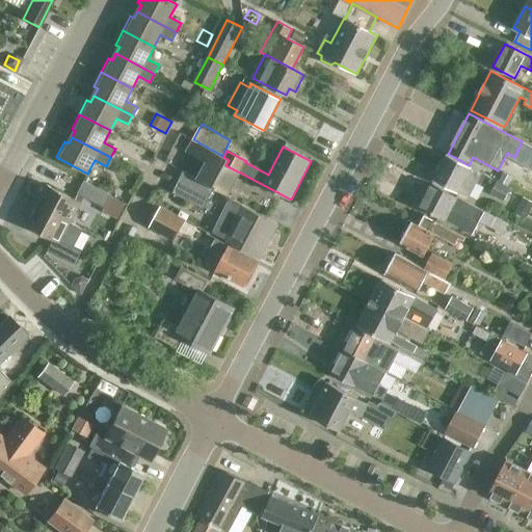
[(229,160),(223,157),(212,151),(197,180),(215,188),(228,195),(240,173),(225,165),(229,160)]
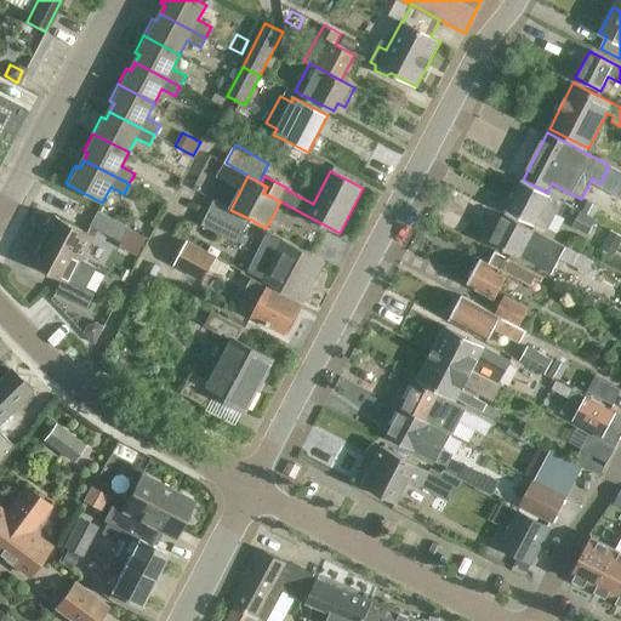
[(562,203),(522,181),(507,209),(547,231),(562,203)]
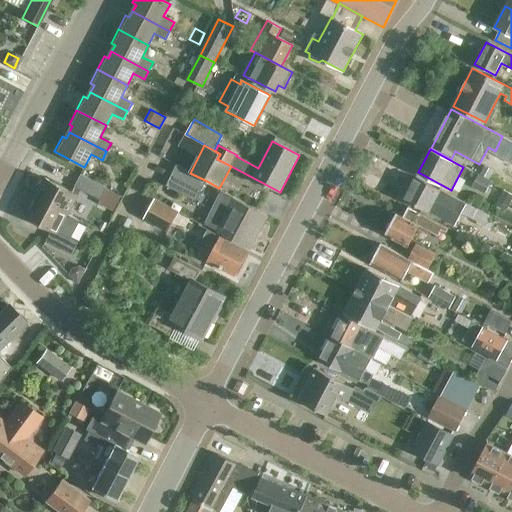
[(177,166),(167,186),(196,201),(207,181),(190,173),(177,166)]
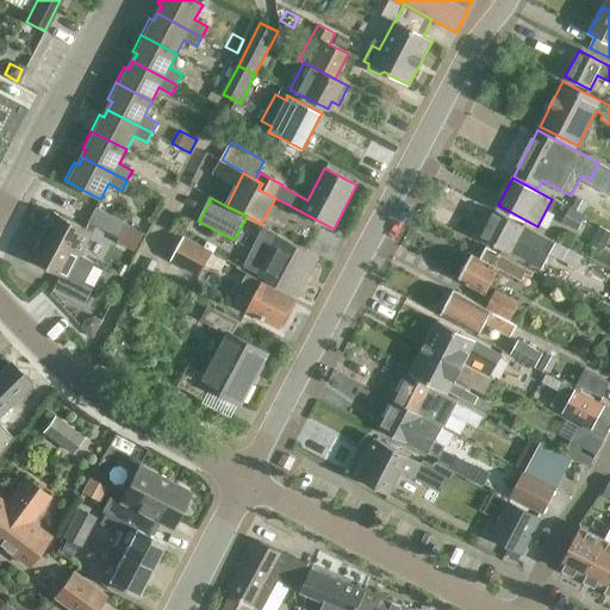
[(120,238),(128,224),(97,207),(88,222),(120,238)]
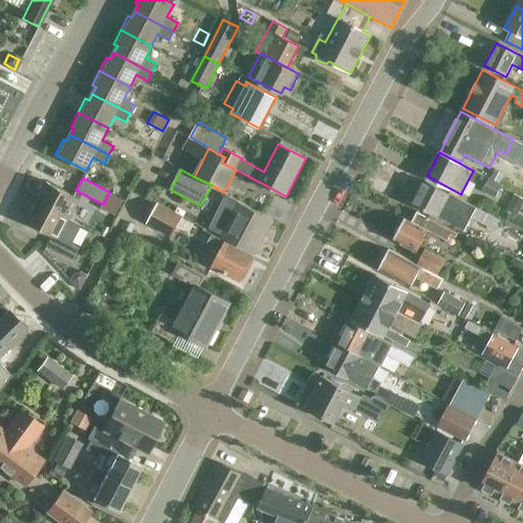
[(488,179),(482,191),(495,198),(502,186),(488,179)]
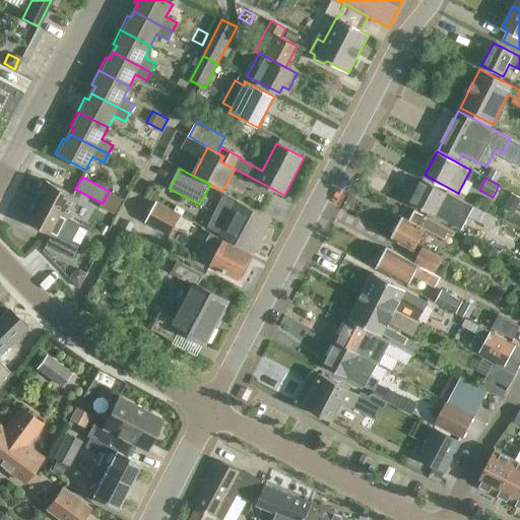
[(446,193),(421,180),(410,201),(436,214),(441,204),(467,218),(469,214),(480,220),(485,211),(446,191),(446,193)]
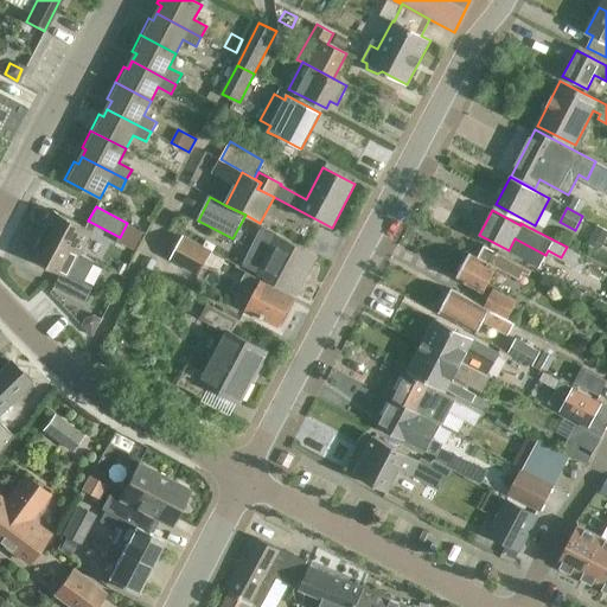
[(42,234),(81,254),(93,231),(53,211),(42,234)]
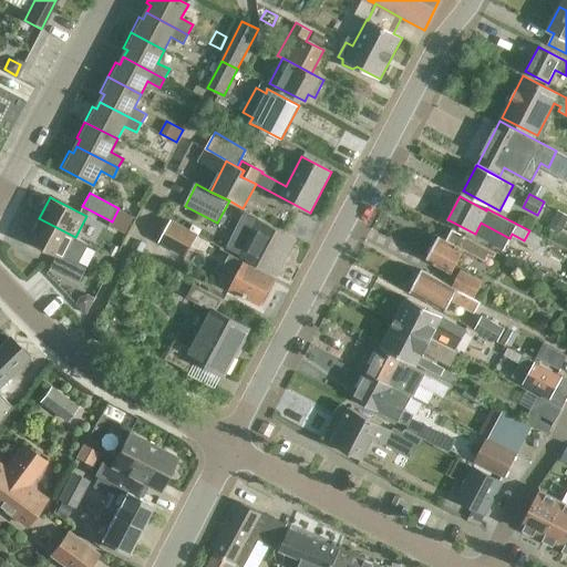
[(566,214),(557,209),(552,222),(564,227),(566,220),(566,214)]
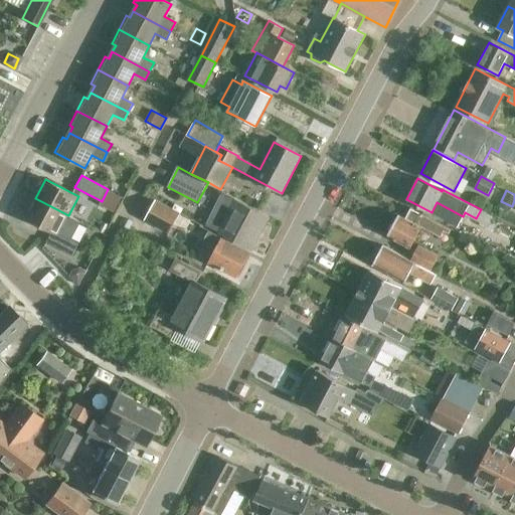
[(58,233),(68,215),(35,198),(25,217),(52,231),(46,242),(72,255),(78,244),(58,233)]
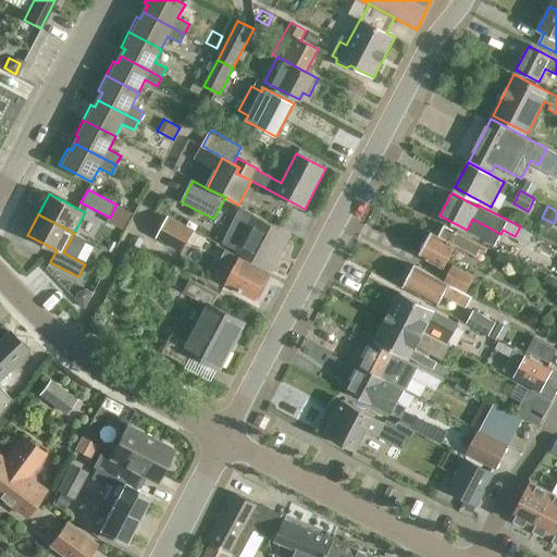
[(194,231),(169,217),(157,238),(182,251),(194,231)]
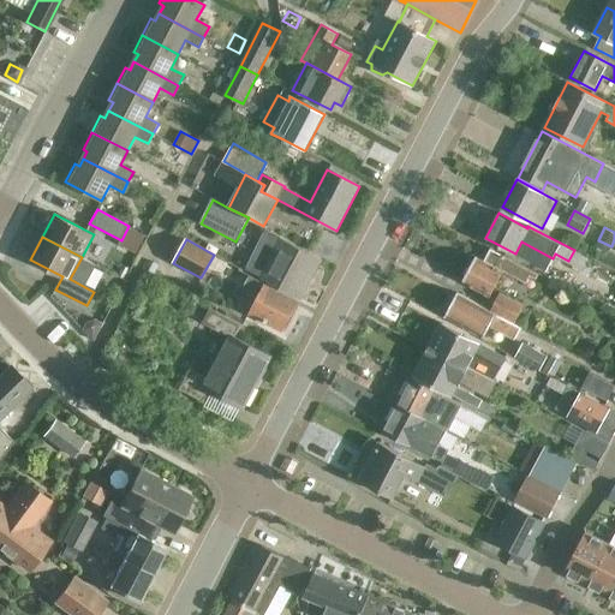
[(321,261),(280,239),(260,276),(296,296),(306,275),(311,278),(321,261)]
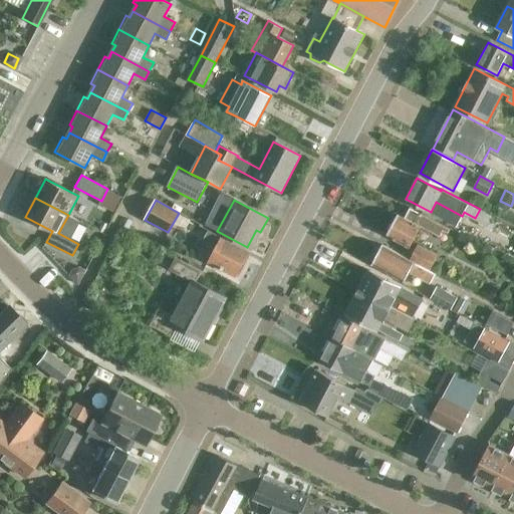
[(451,229),(411,208),(405,218),(398,214),(387,235),(410,248),(421,227),(440,237),(443,231),(448,234),(451,229)]
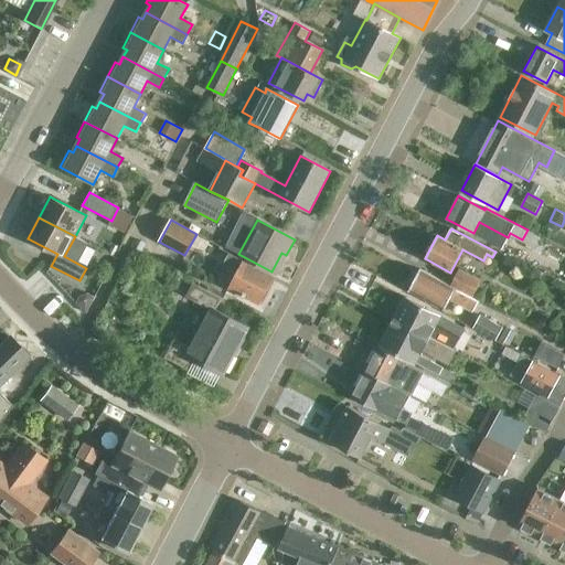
[(564,237),(552,230),(544,241),(564,254),(564,237)]
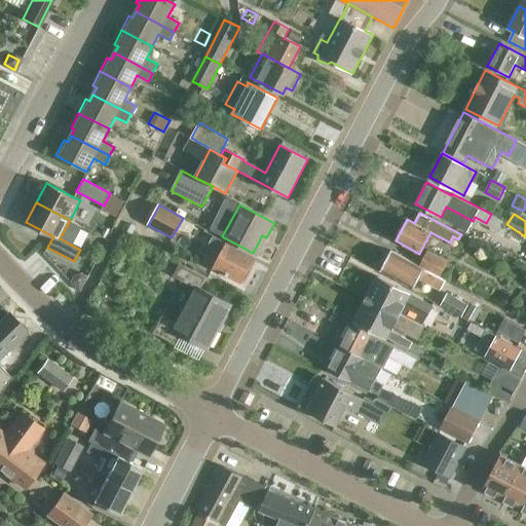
[(503,221),(493,216),(488,225),(498,230),(503,221)]
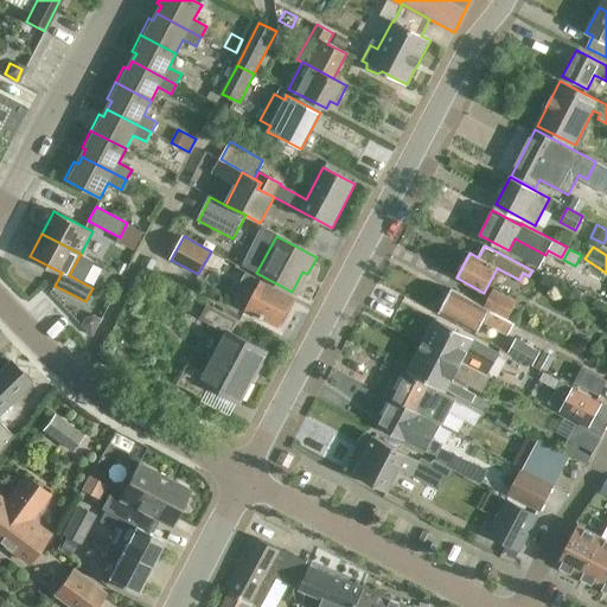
[(294,299),(246,273),(238,286),(254,294),(246,310),(279,327),(294,299)]
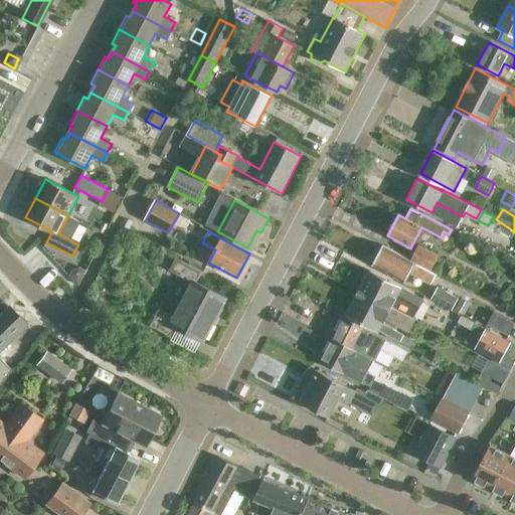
[(419,244),(411,261),(431,271),(439,255),(419,244)]
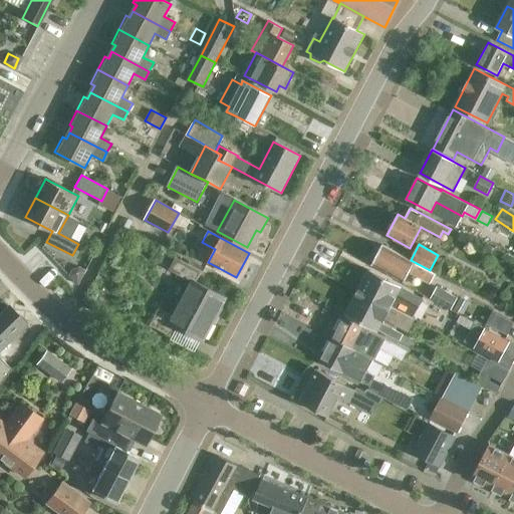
[(411,260),(381,245),(371,264),(405,281),(410,271),(431,283),(436,273),(430,270),(411,260)]
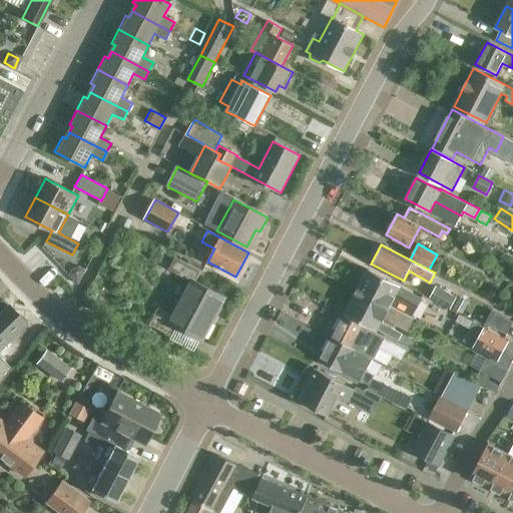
[(201,272),(175,258),(169,270),(191,282),(173,317),(158,309),(150,326),(171,337),(176,328),(202,342),(225,299),(195,283),(201,272)]
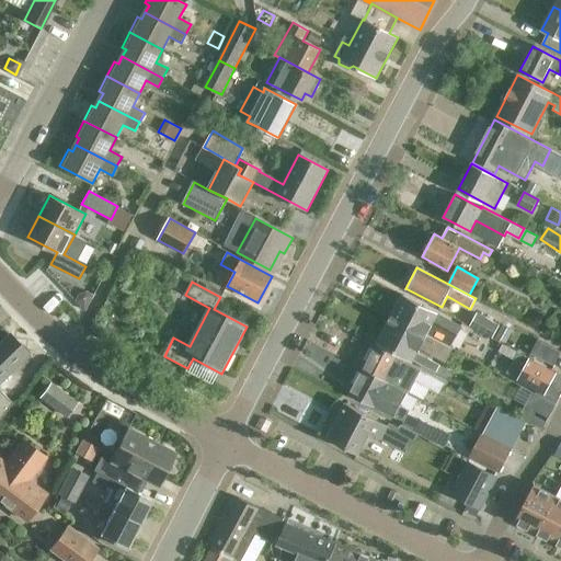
[(94,295),(87,292),(80,294),(76,300),(86,311),(94,295)]
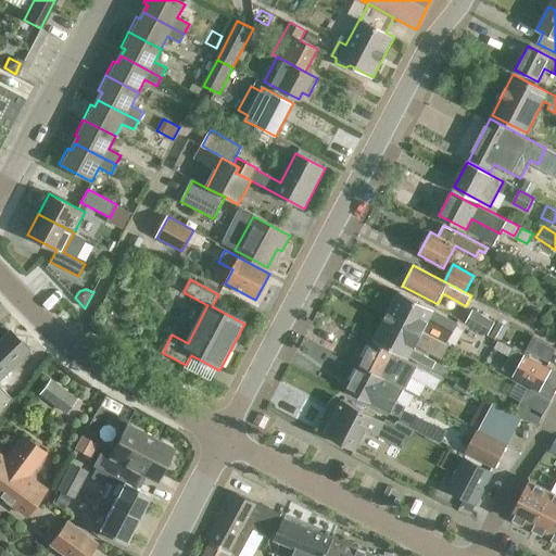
[(389,313),(422,331),(427,324),(451,336),(457,323),(399,292),(389,313)]
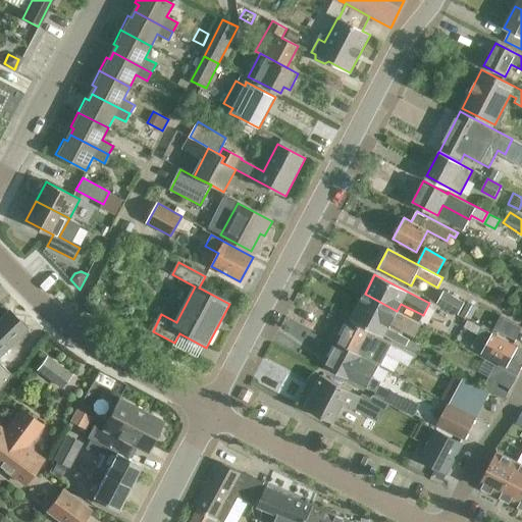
[(465,302),(444,291),(437,303),(459,314),(465,302)]
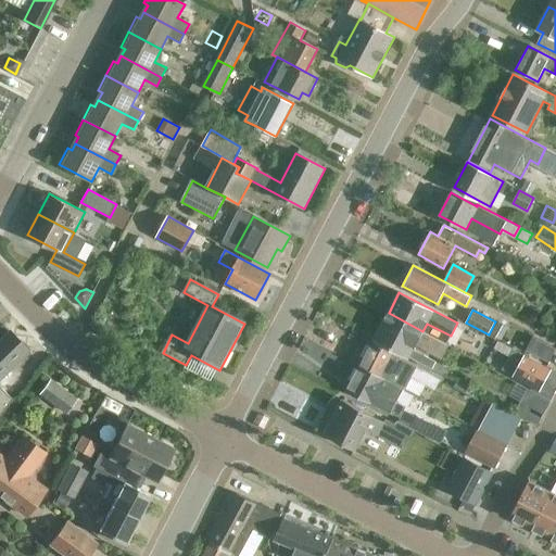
[(447,344),(422,331),(389,313),(375,339),(433,369),(444,375),(447,368),(437,363),(437,362),(413,350),(416,343),(441,357),(447,344)]
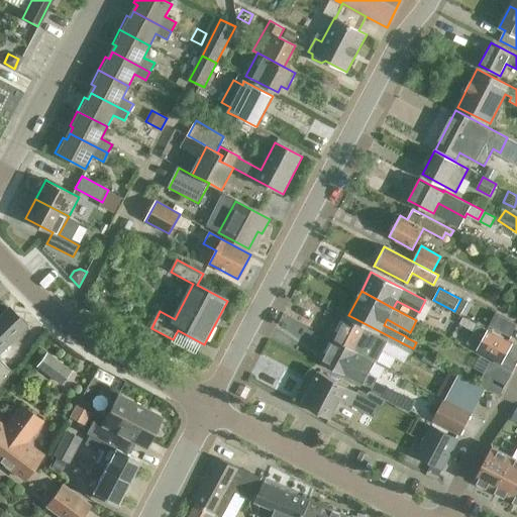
[(462,300),(456,311),(466,316),(472,304),(462,300)]
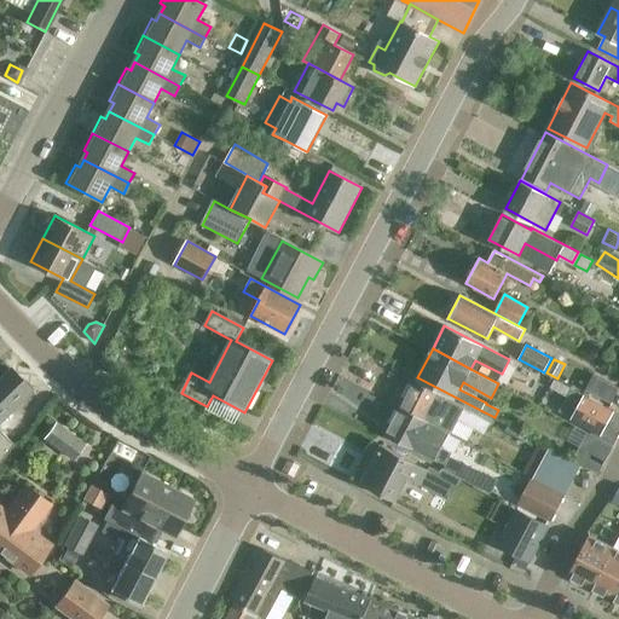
[(9,369),(0,377),(0,464),(12,447),(0,433),(0,423),(32,393),(9,369)]
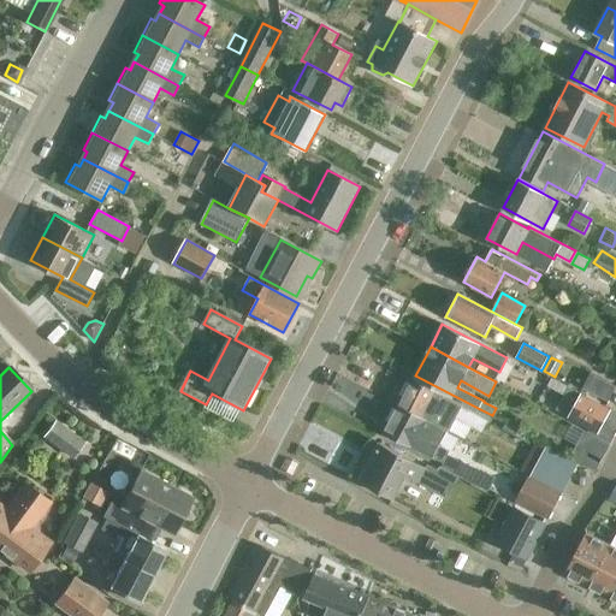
[(590,375),(581,390),(594,397),(603,381),(590,375)]
